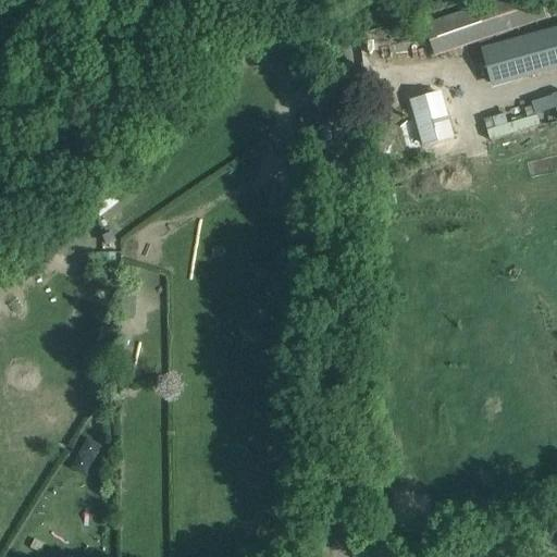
[(545,19),(539,0),(498,0),(424,25),(434,56),(545,19)]
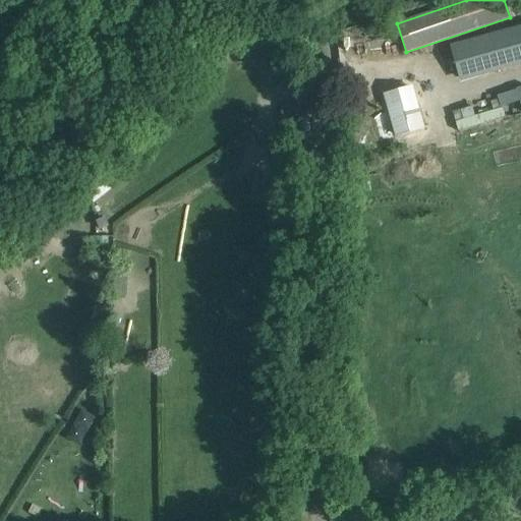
[(520,27),(499,35),(507,64),(520,59),(520,27)]
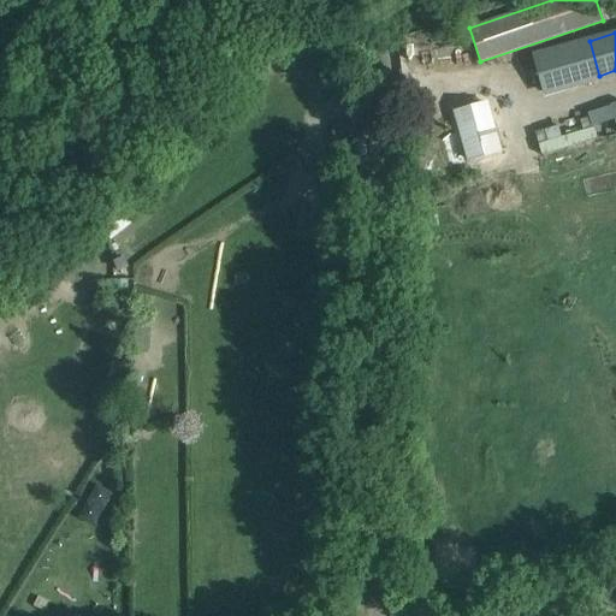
[(329,78),(319,81),(323,95),(332,92),(329,78)]
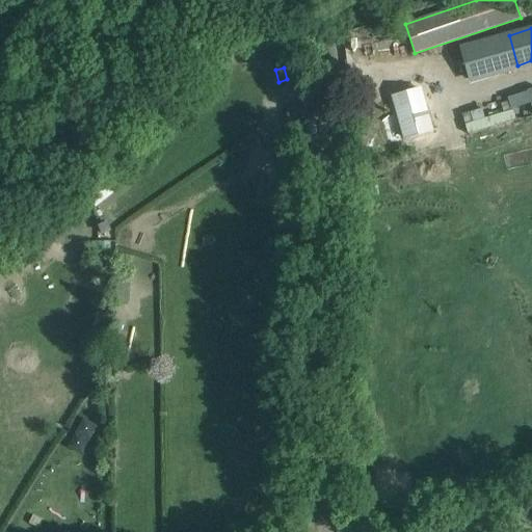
[(421,87),(391,96),(403,140),(433,132),(421,87)]
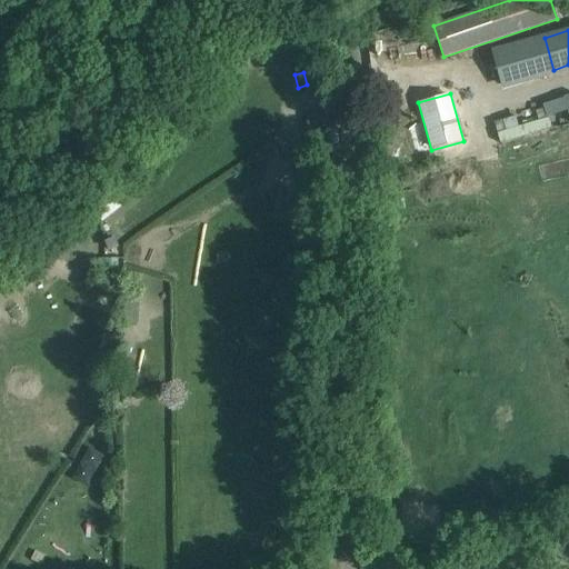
[(139,309),(126,308),(125,327),(138,327),(139,309)]
